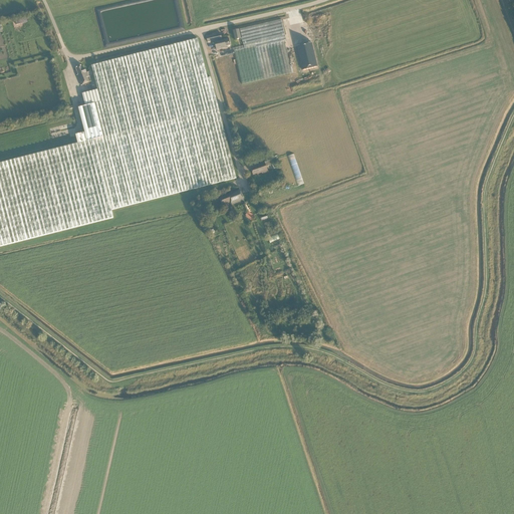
[(242,84),(294,72),(281,20),(240,29),(244,48),(234,50),(242,84)]
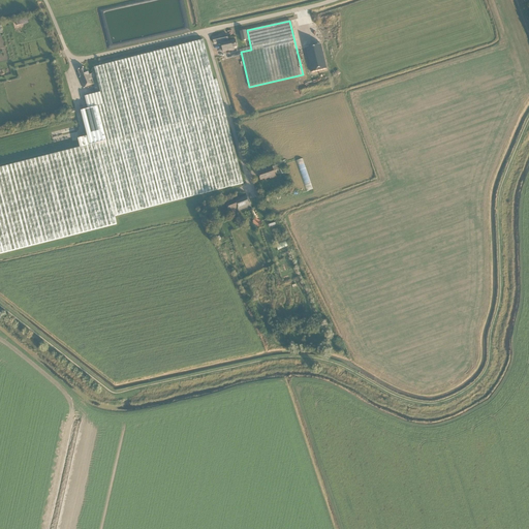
[(248,40),(246,30),(240,32),(242,41),(248,40)]
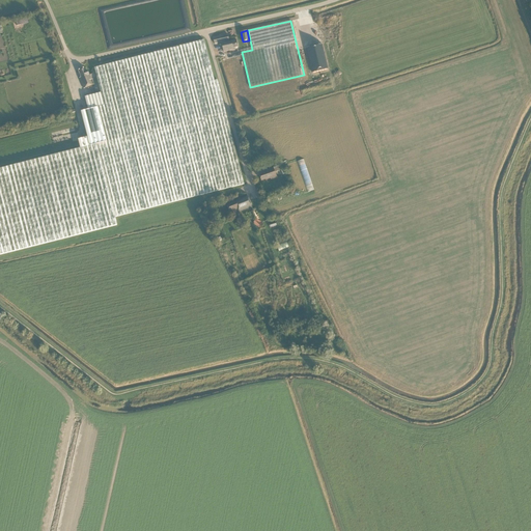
[(239,47),(238,46),(236,39),(229,42),(227,34),(213,37),(215,45),(222,43),(224,52),(232,50),(232,49),(239,47)]
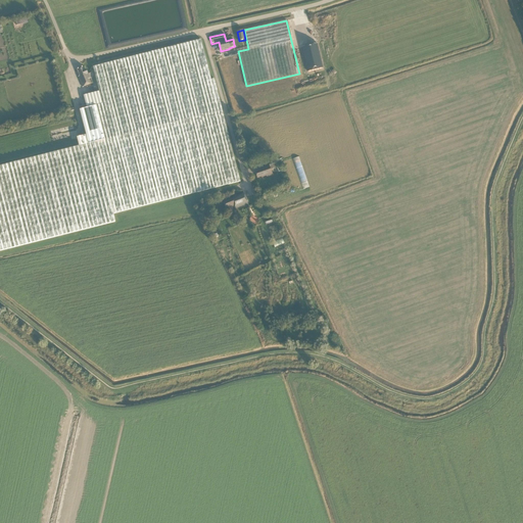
[(86,108),(80,109),(86,135),(88,143),(94,141),(113,214),(183,195),(231,184),(240,181),(226,127),(220,103),(214,78),(210,79),(202,45),(200,40),(92,67),(99,92),(83,96),(86,107),(86,108)]
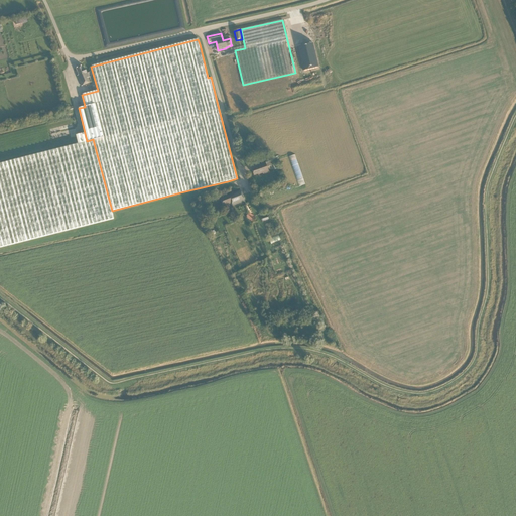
[(312,43),(298,46),(304,71),(318,68),(312,43)]
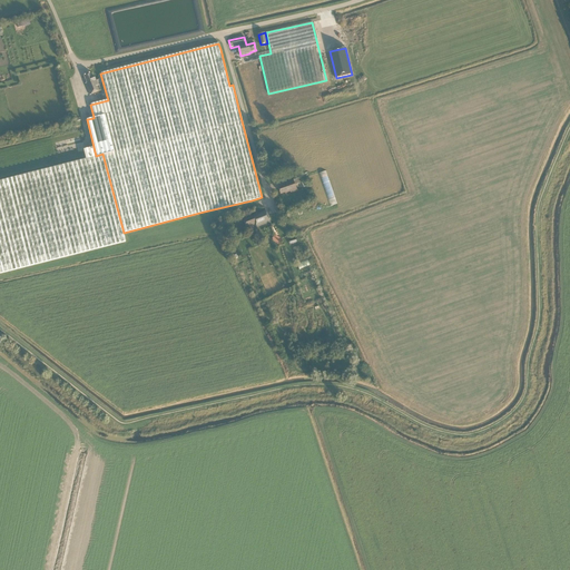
[(91,77),(90,74),(84,76),(87,84),(85,84),(89,95),(99,91),(97,86),(98,86),(94,76),(91,77)]
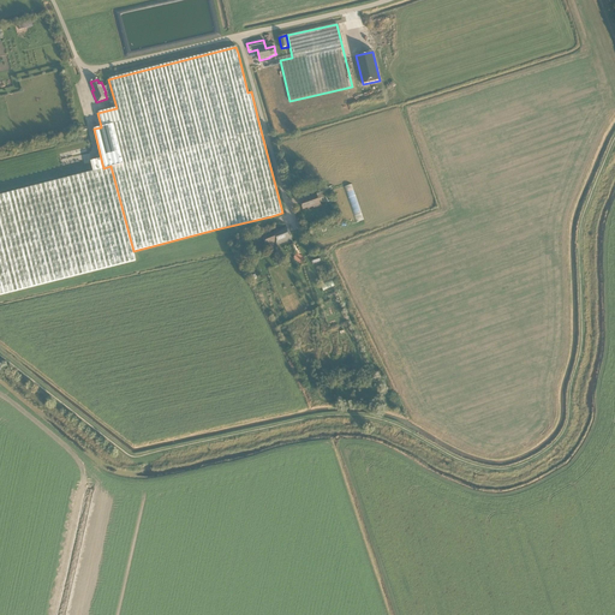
[(101,159),(90,161),(93,171),(103,168),(101,159)]
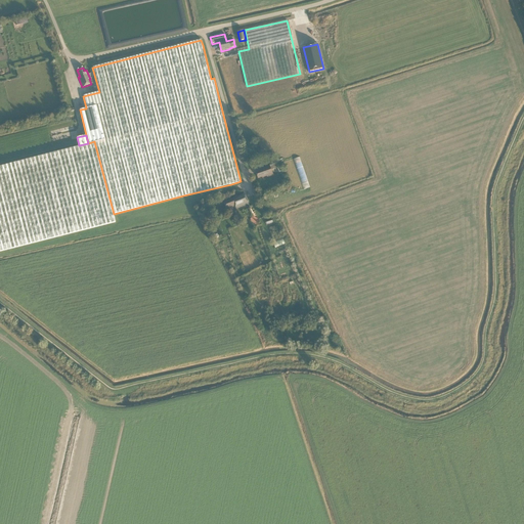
[(55,151),(0,166),(0,252),(116,222),(114,214),(94,141),(88,143),(79,145),(55,151)]
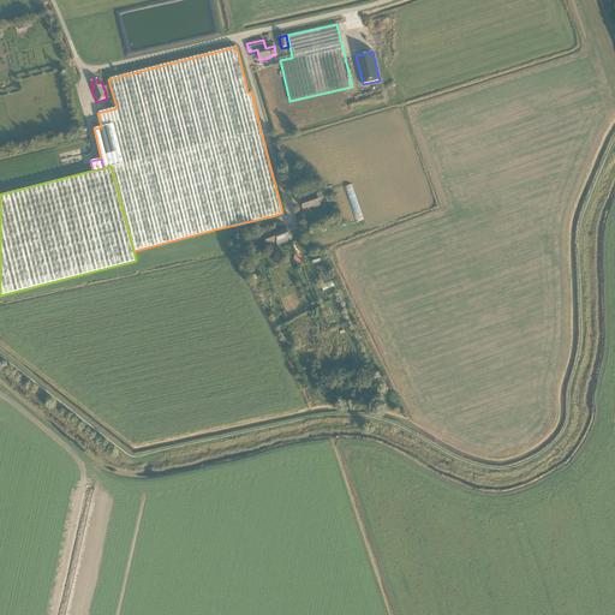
[(364,220),(356,184),(347,186),(356,222),(364,220)]
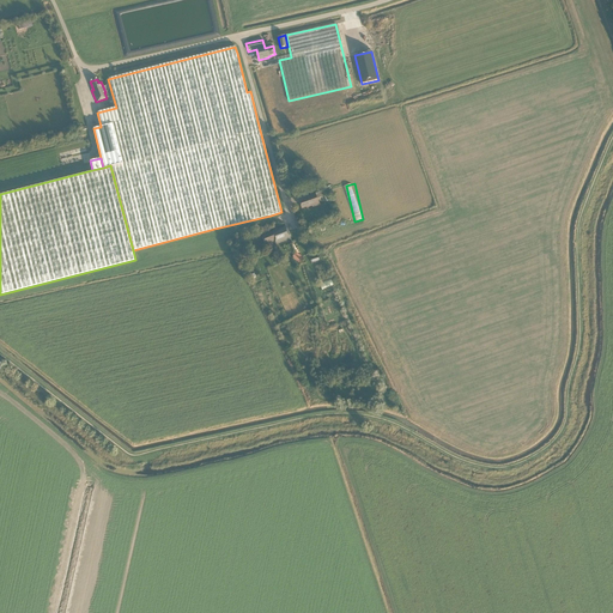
[(328,195),(325,186),(315,189),(316,194),(309,196),(309,198),(305,199),(307,200),(299,202),(302,208),(307,207),(308,208),(313,206),(313,207),(320,205),(317,199),(328,195)]
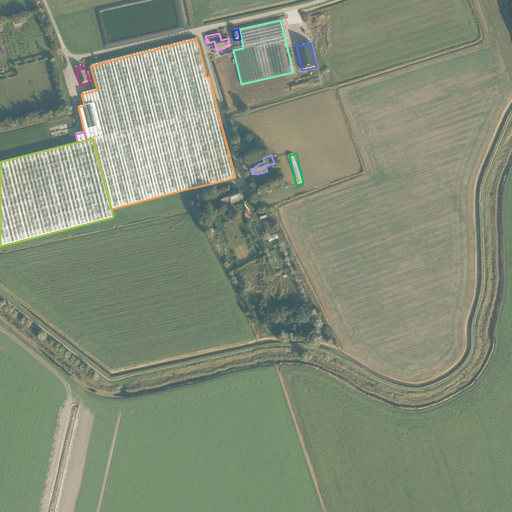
[(242,200),(238,188),(223,194),(224,196),(218,198),(221,204),(225,202),(225,204),(229,202),(230,205),(242,200)]
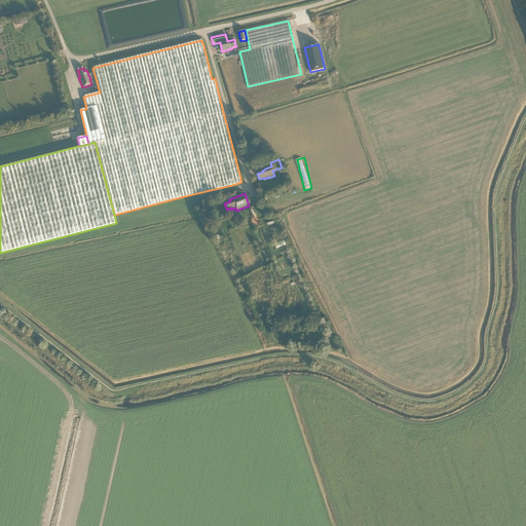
[(252,221),(258,226),(262,222),(256,216),(252,221)]
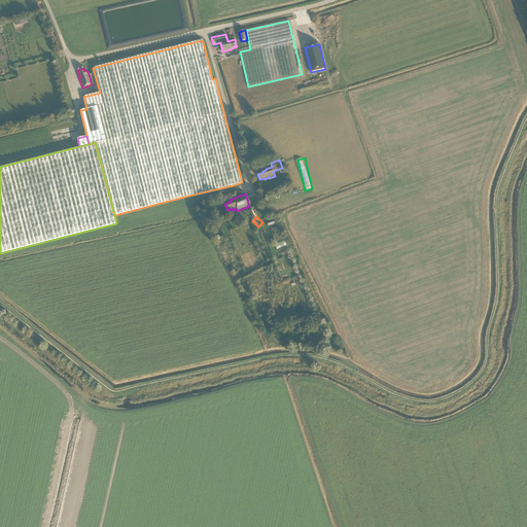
[(242,217),(236,218),(239,227),(244,225),(242,217)]
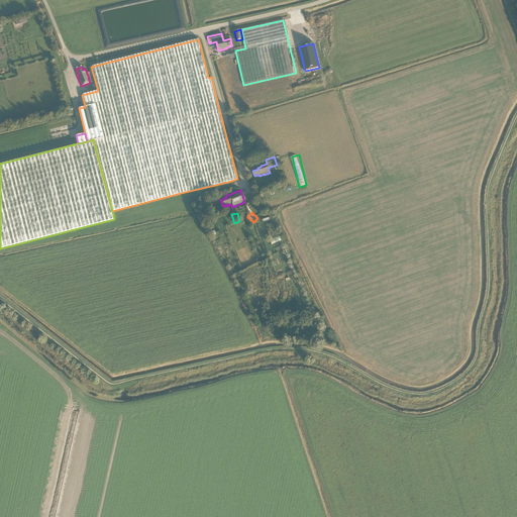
[(271,237),(273,244),(283,241),(281,235),(271,237)]
